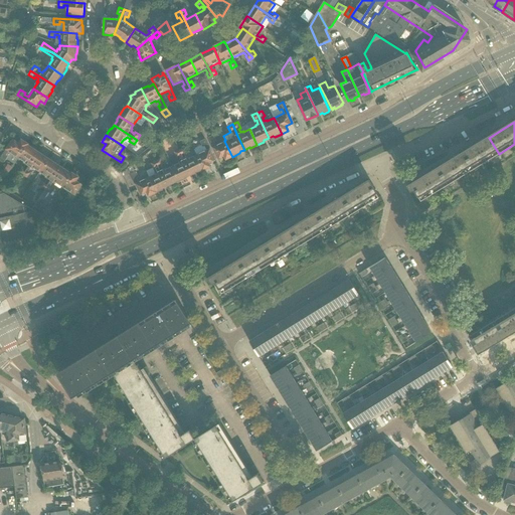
[(232,157),(224,141),(215,145),(213,141),(215,140),(213,135),(207,137),(217,158),(223,155),(225,160),(232,157)]
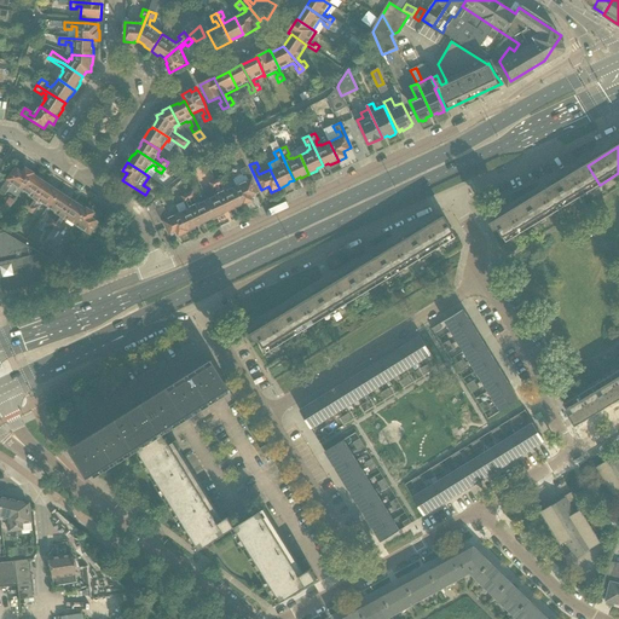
[(568,204),(600,185),(588,166),(556,184),(568,204)]
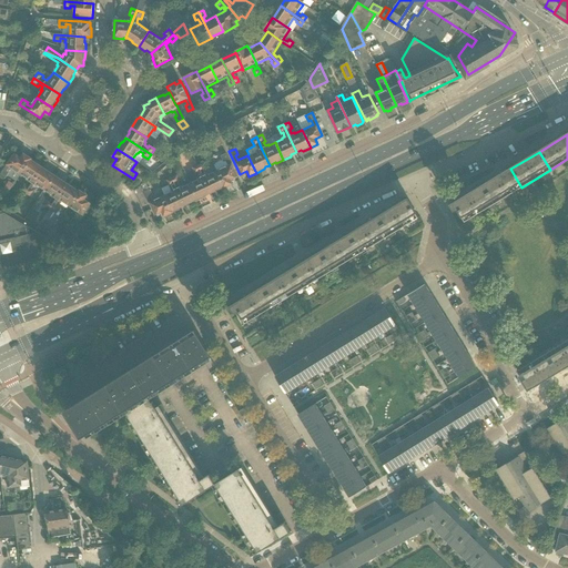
[(227,164),(217,170),(225,188),(233,184),(230,179),(237,175),(226,153),(221,155),(224,162),(226,161),(227,164)]
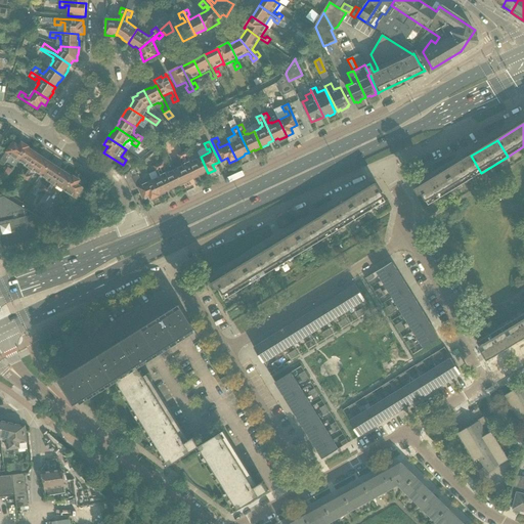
[(8,155),(17,160),(27,145),(20,142),(17,146),(11,142),(5,153),(0,160),(0,162),(4,165),(8,160),(5,159),(8,155)]
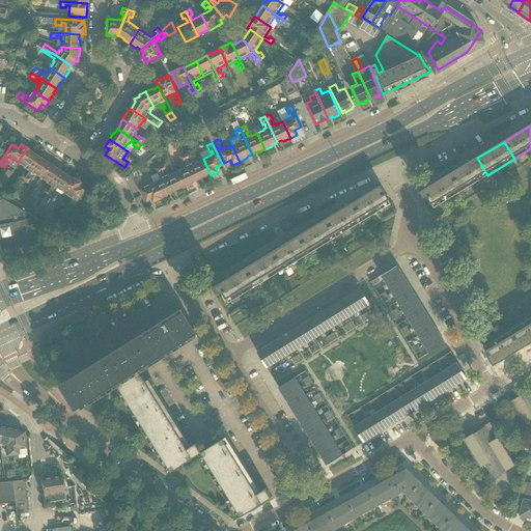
[(27,147),(18,162),(24,167),(23,168),(26,170),(23,173),(23,174),(21,172),(18,177),(22,180),(38,157),(37,157),(34,155),(33,152),(27,147)]
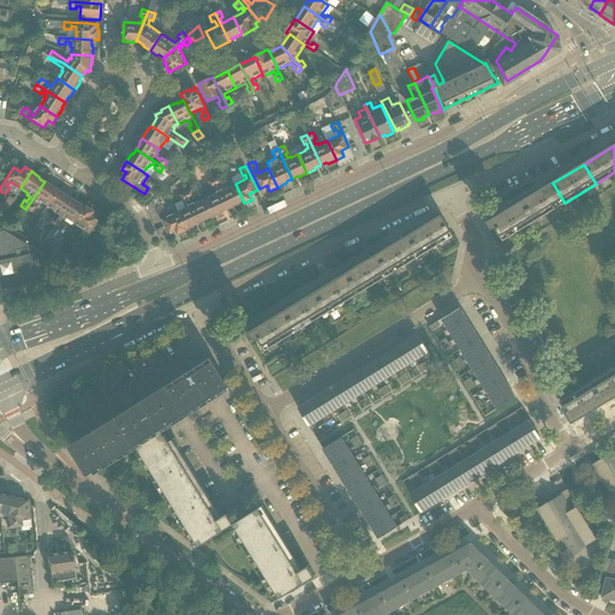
[(221,175),(215,178),(228,208),(233,207),(236,207),(244,203),(236,184),(227,187),(227,186),(224,189),(221,184),(224,183),(221,175)]
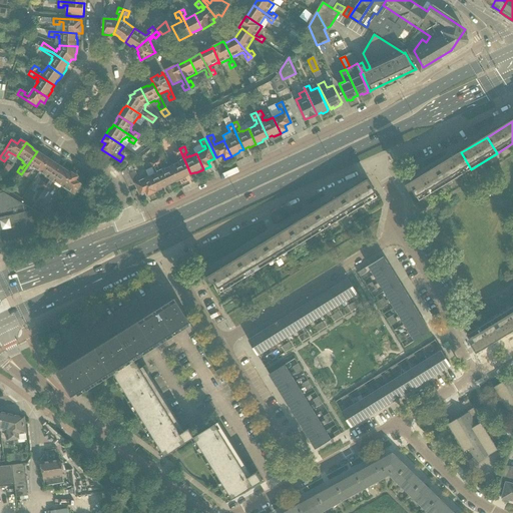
[(178,161),(171,165),(179,180),(185,178),(185,176),(190,173),(179,148),(173,151),(176,157),(178,156),(180,159),(177,160),(178,161)]
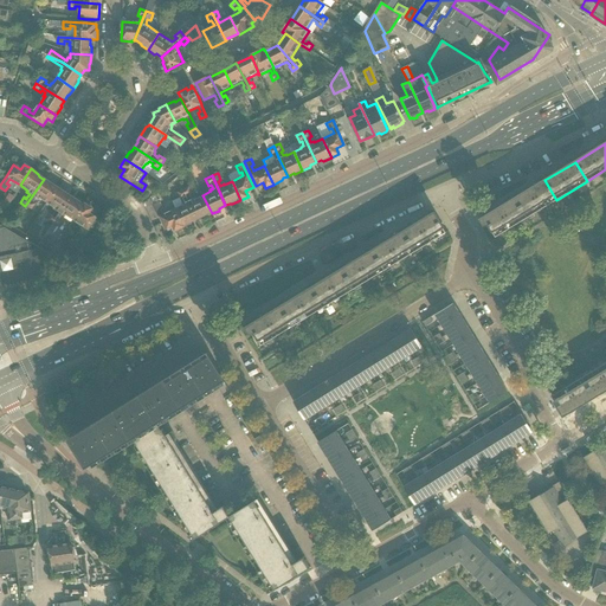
[(44,179),(25,206),(31,210),(34,204),(32,202),(36,198),(36,199),(39,200),(40,199),(46,204),(58,186),(51,182),(49,182),(44,179)]
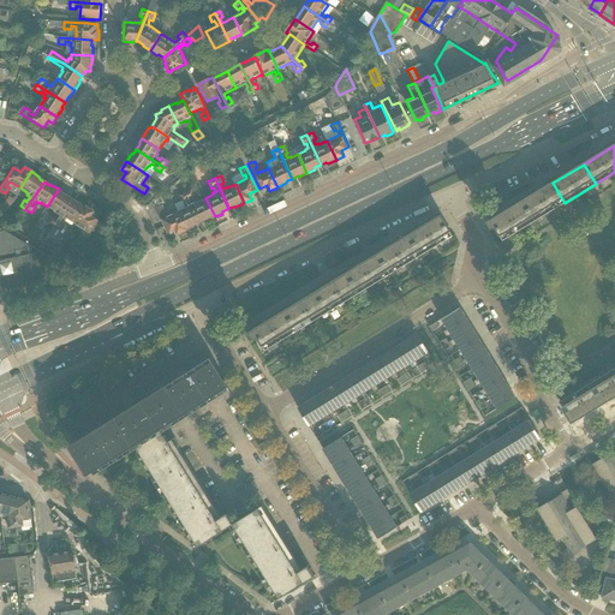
[(535,221),(565,203),(553,183),(523,202),(535,221)]
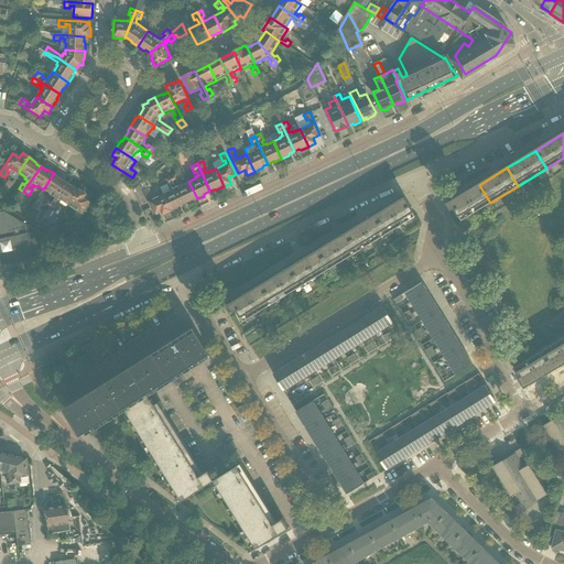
[(46,199),(43,204),(47,207),(64,182),(60,180),(60,177),(54,173),(43,190),(50,193),(49,194),(51,196),(49,201),(46,199)]
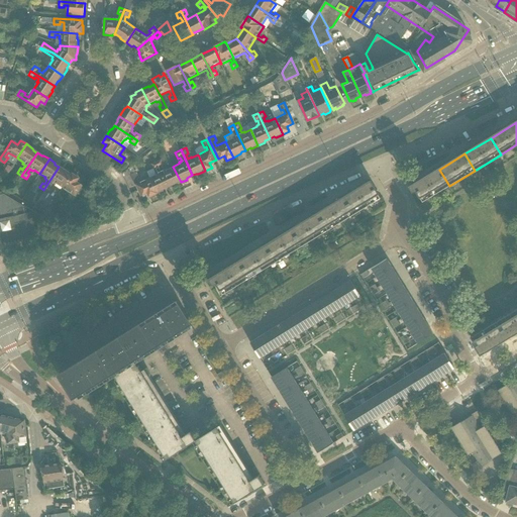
[(162,159),(156,162),(168,187),(173,185),(174,185),(181,182),(173,167),(167,169),(167,168),(164,170),(163,166),(165,165),(162,159)]
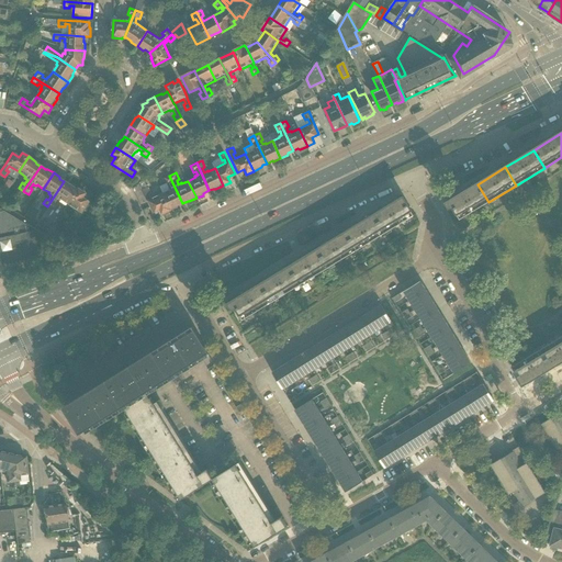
[(169,190),(161,193),(169,211),(177,208),(178,205),(182,203),(169,176),(165,178),(168,184),(170,183),(172,187),(169,189),(169,190)]
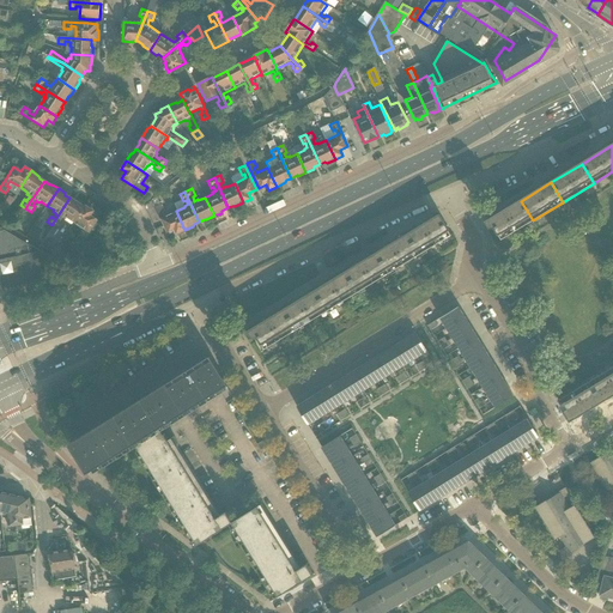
[(8,195),(2,206),(7,210),(13,199),(8,195)]
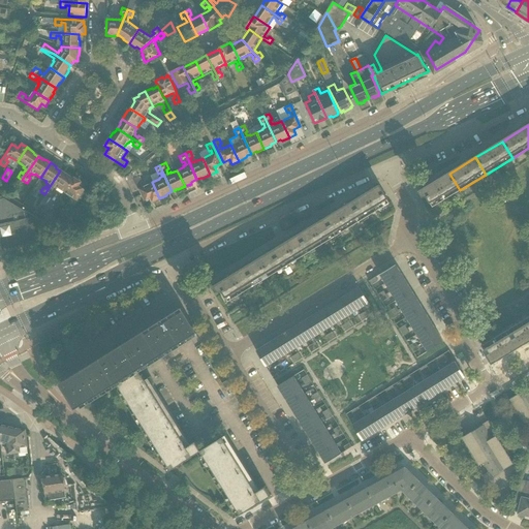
[(60,170),(44,194),(50,197),(53,192),(51,191),(53,187),(54,188),(56,189),(57,188),(64,192),(73,178),(66,174),(65,174),(61,172),(60,170)]
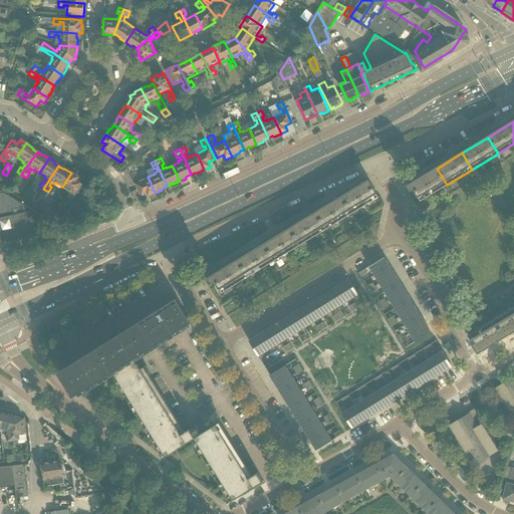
[(421,201),(447,185),(437,169),(408,186),(411,191),(414,190),(418,197),(418,196),(421,201)]
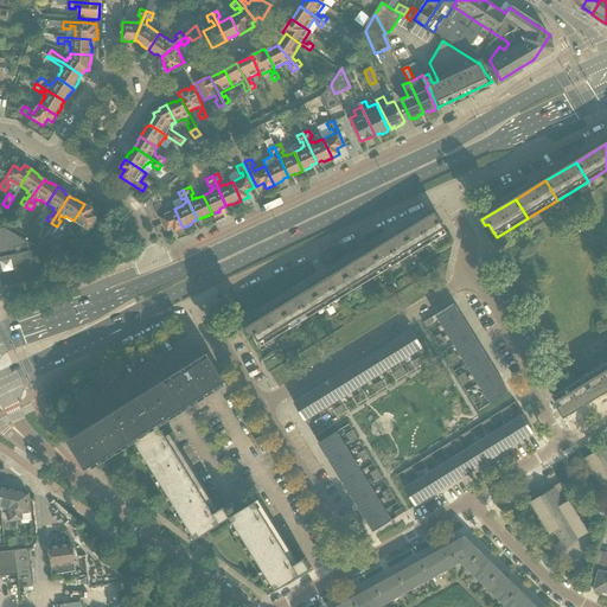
[(183,228),(174,209),(164,213),(161,210),(164,209),(160,202),(154,205),(165,229),(173,227),(176,231),(183,228)]
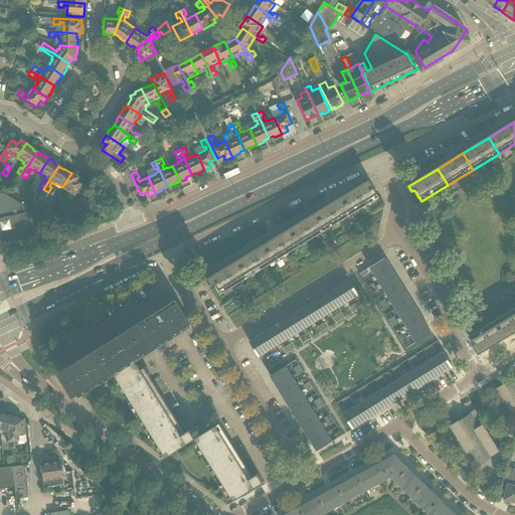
[(71,173),(62,187),(71,193),(68,197),(66,196),(63,201),(67,204),(80,185),(74,181),(77,177),(71,173)]
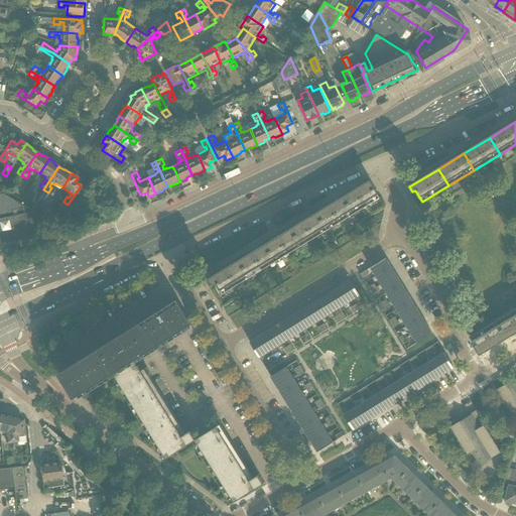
[(370,180),(344,197),(354,214),(380,198),(370,180)]
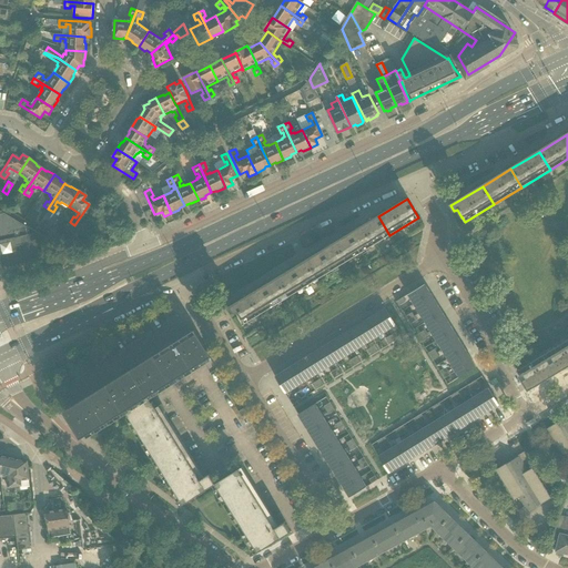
[(0,261),(1,266),(40,259),(38,250),(37,250),(33,234),(29,235),(28,231),(26,231),(26,229),(24,226),(0,211),(0,261)]
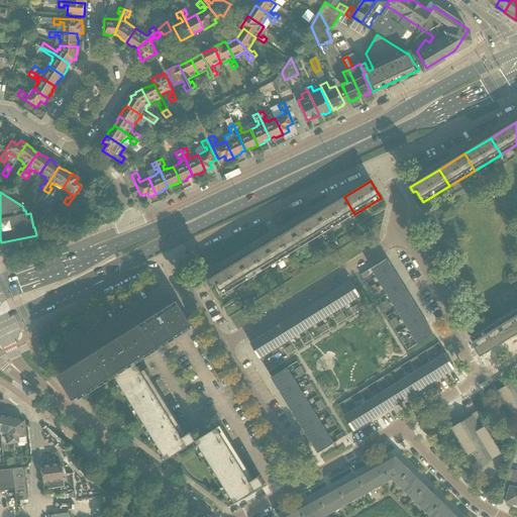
[(39,196),(33,207),(38,210),(45,199),(39,196)]
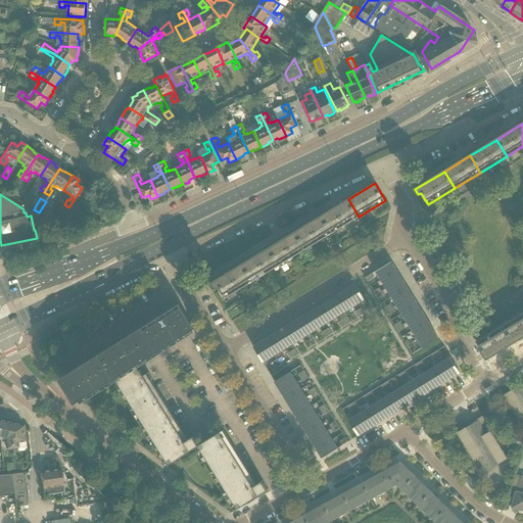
[(348,199),(322,216),(332,233),(359,217),(348,199)]
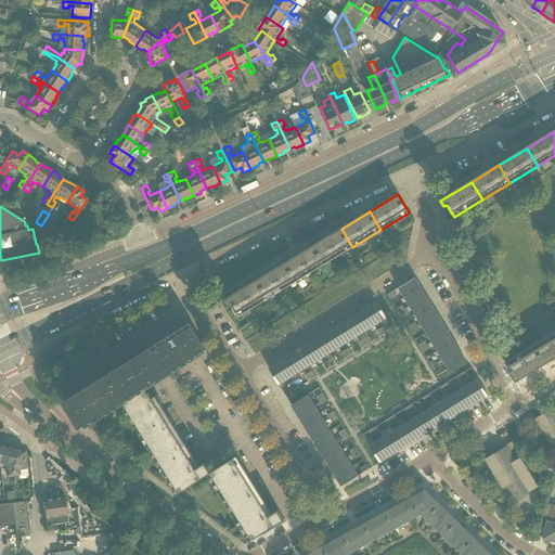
[(341,229),(313,246),(324,263),(352,247),(341,229)]
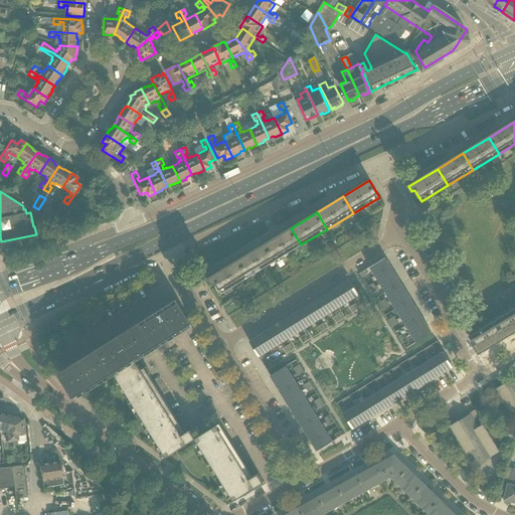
[(291,228),(265,244),(275,261),(301,244),(291,228)]
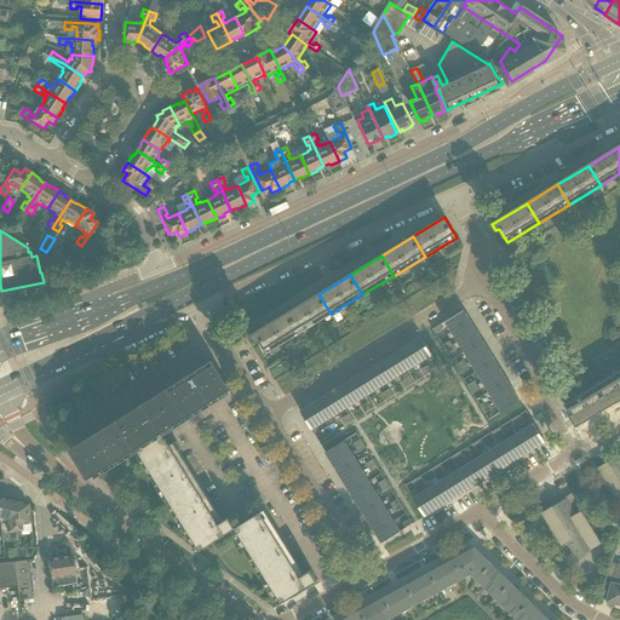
[(319,294),(287,314),(299,333),(331,314),(319,294)]
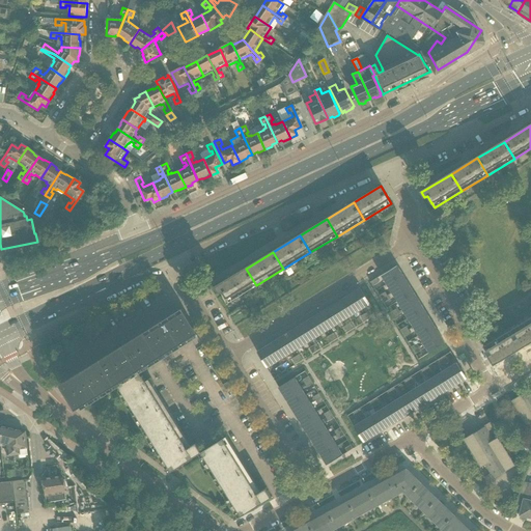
[(389,271),(381,275),(387,284),(394,279),(402,274),(397,266),(389,271)]
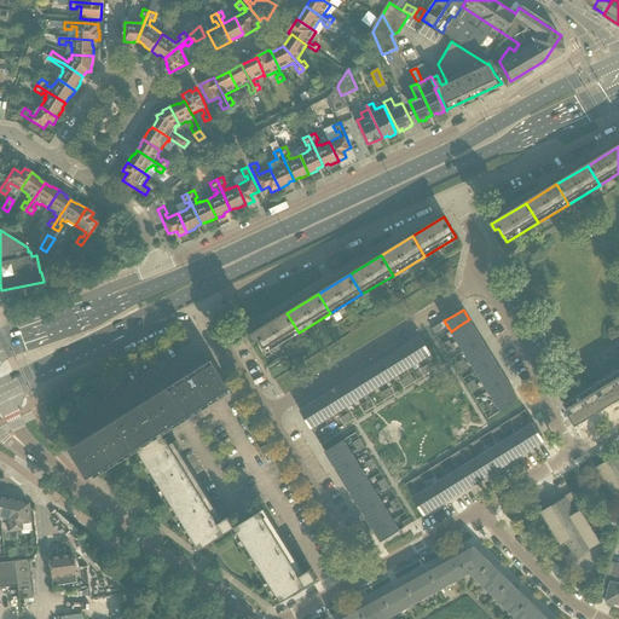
[(299,333),(287,313),(252,335),(255,340),(260,339),(264,346),(267,352),(299,333)]
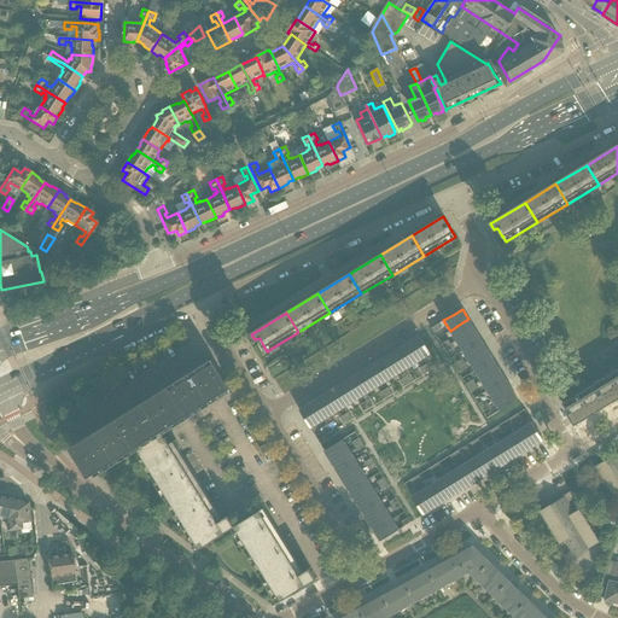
[(459,325),(450,331),(456,340),(466,334),(474,330),(468,320),(468,319),(459,325)]
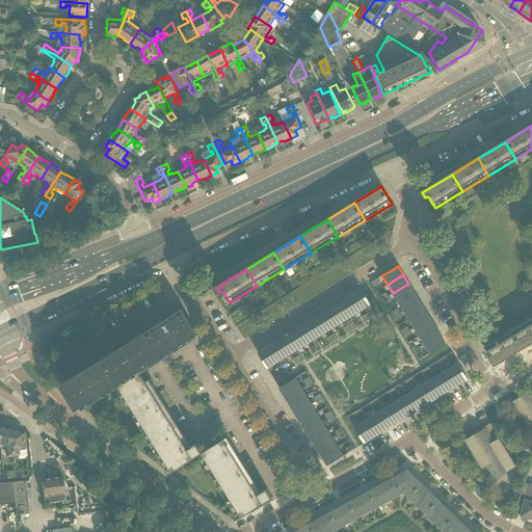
[(401,288),(393,293),(398,301),(406,297),(414,292),(408,284),(401,288)]
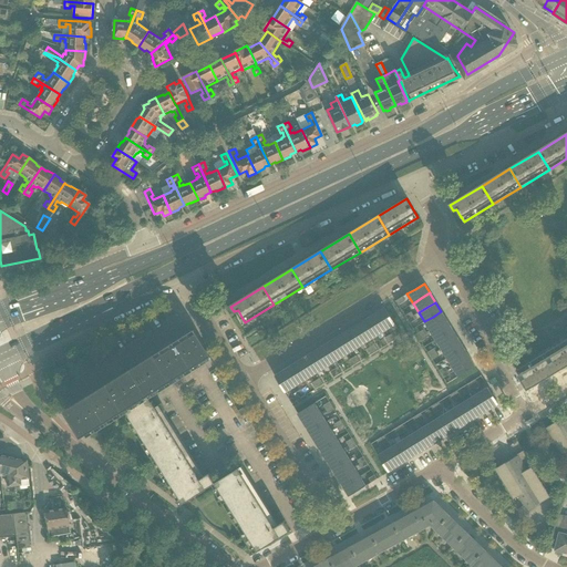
[(384,308),(375,313),(381,321),(385,330),(395,325),(384,308)]
